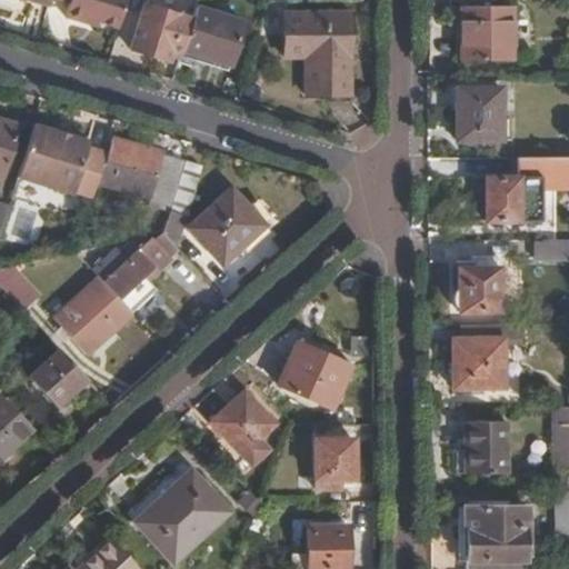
[(61,0),(70,2),(65,18),(85,23),(86,20),(100,25),(118,30),(127,0),(61,0)]
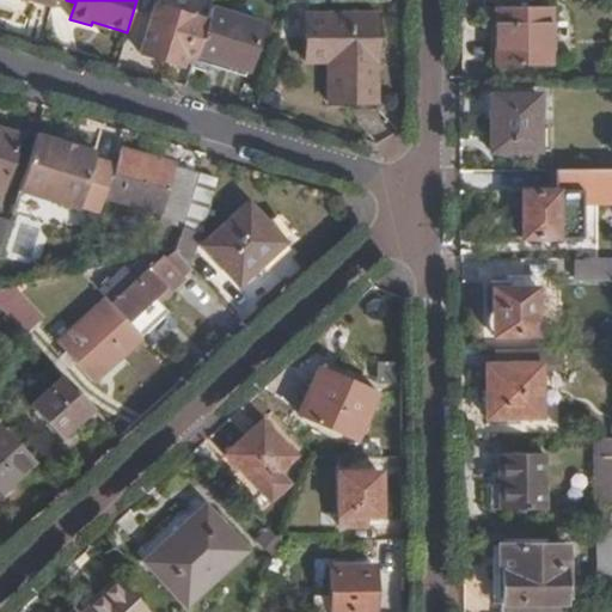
[(203,0),(157,0),(155,6),(207,22),(210,8),(212,2),(203,0)]
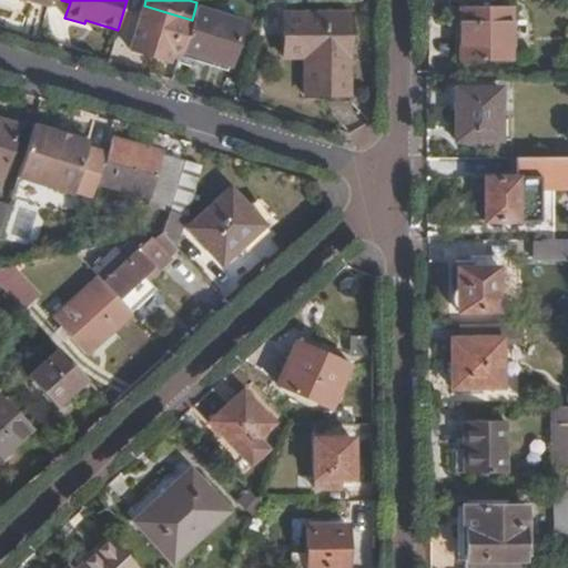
[(173,50),(182,53),(192,20),(143,6),(130,51),(170,62),(173,50)]
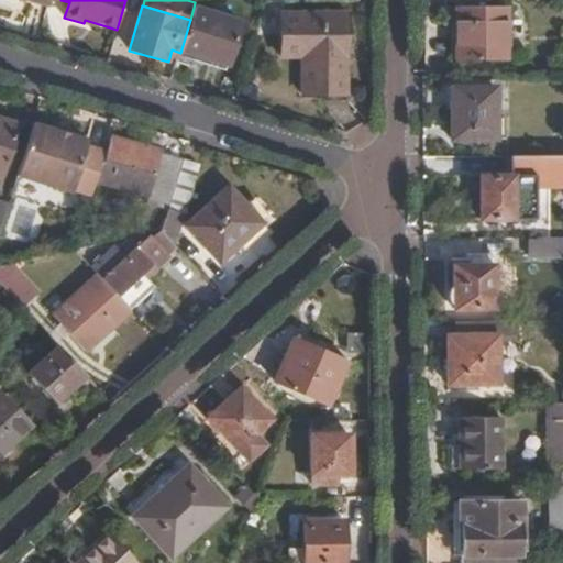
[(190,20),(180,53),(229,68),(242,23),(194,8),(190,20)]
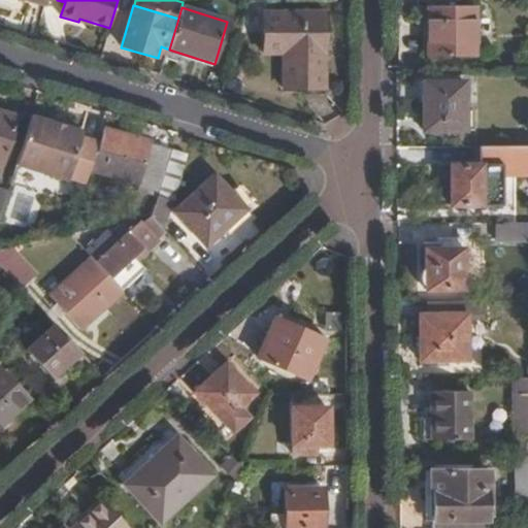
[(426,56),(473,56),(473,8),(426,8),(426,56)]
